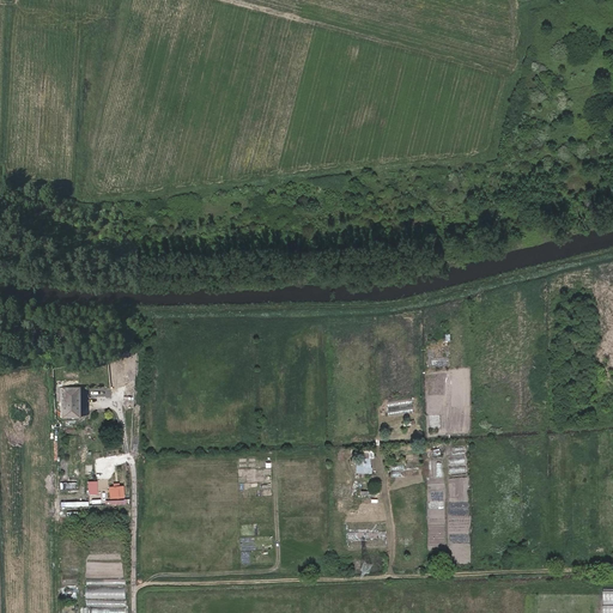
[(125,352),(111,356),(114,364),(127,360),(125,352)]
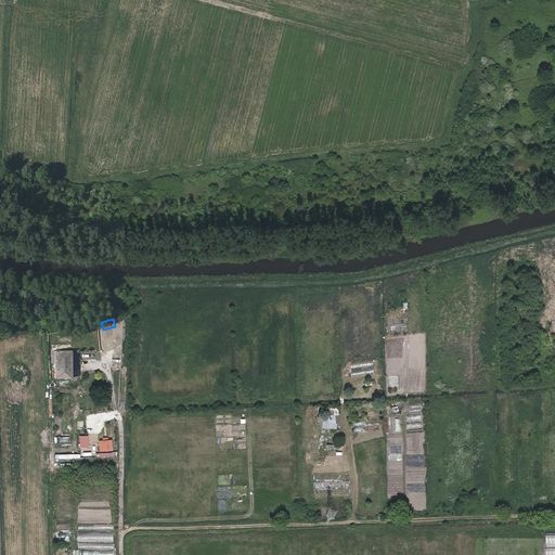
[(72,377),(72,350),(55,350),(55,377),(72,377)]
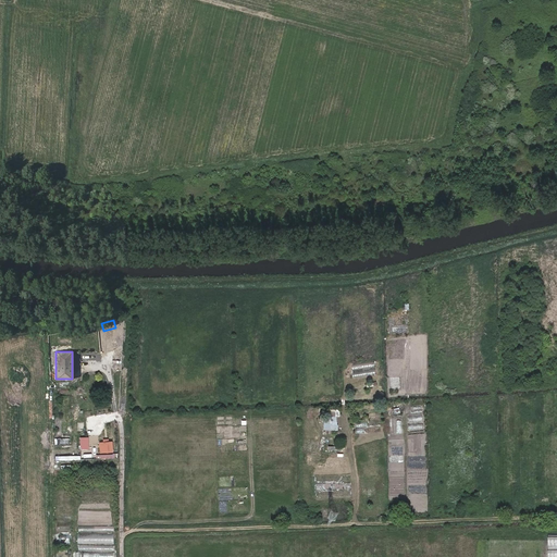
[(418,426),(418,415),(408,415),(408,426),(418,426)]
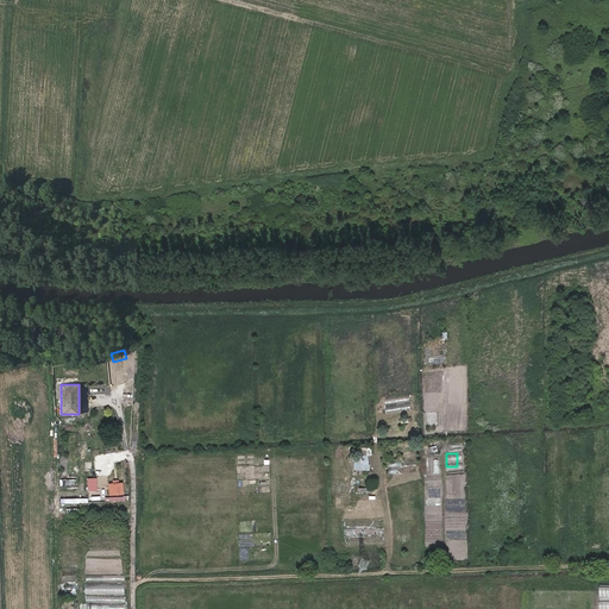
[(355,456),(355,470),(369,470),(369,456),(355,456)]
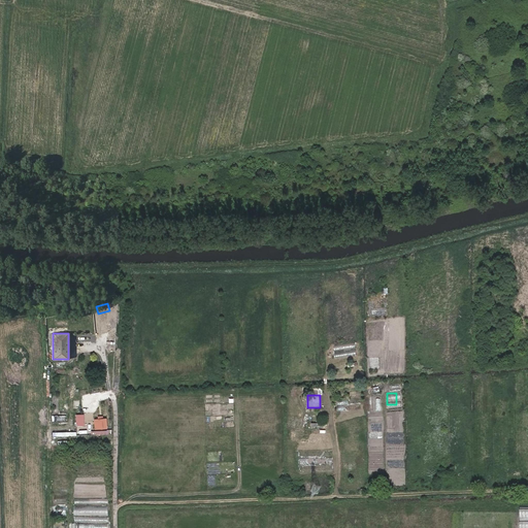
[(370,396),(369,422),(381,423),(382,398),(375,398),(375,396),(370,396)]
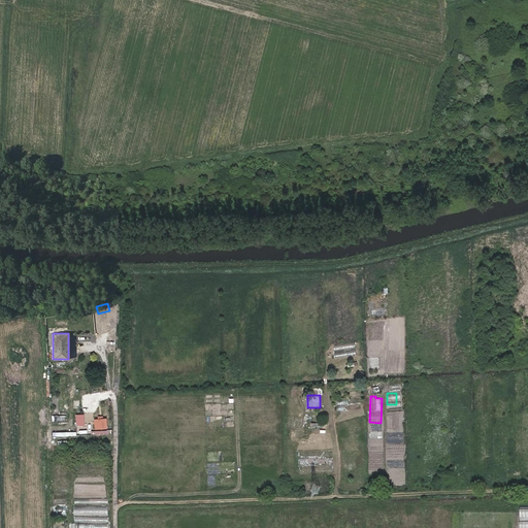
[(349,410),(349,404),(361,403),(360,398),(337,400),(338,411),(349,410)]
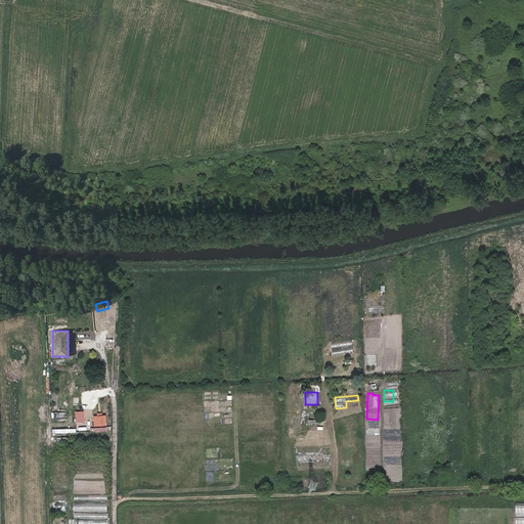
[(76,411),(75,423),(83,423),(83,411),(76,411)]
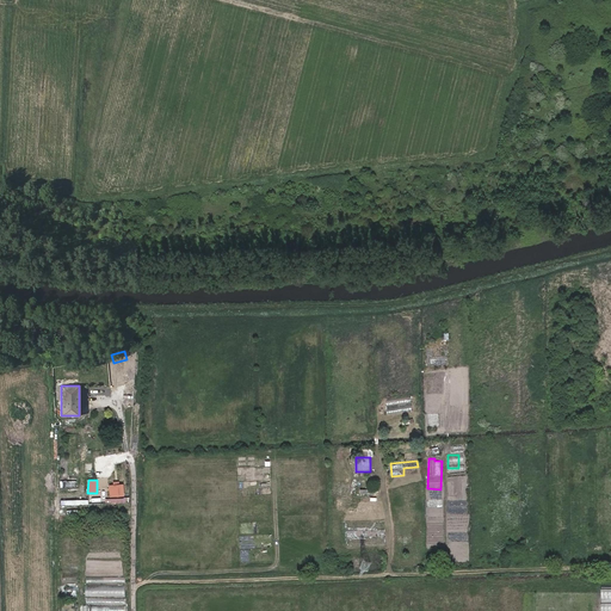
[(123,482),(107,485),(110,498),(125,495),(123,482)]
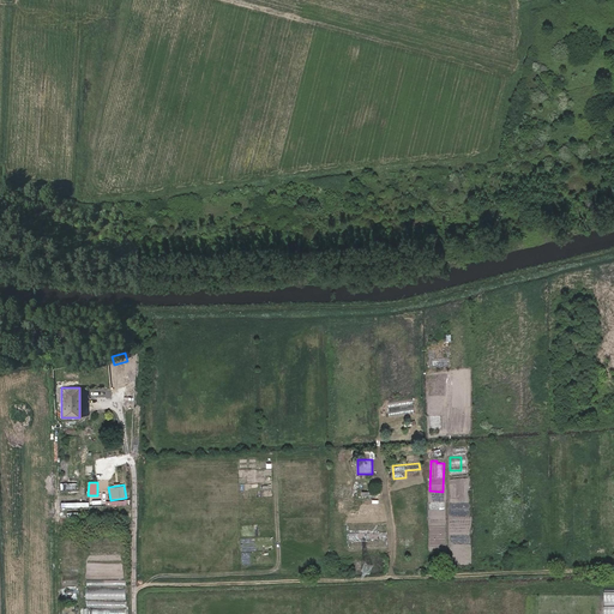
[(86,588),(85,600),(88,600),(88,606),(97,606),(97,600),(115,600),(115,599),(125,599),(126,589),(86,588)]
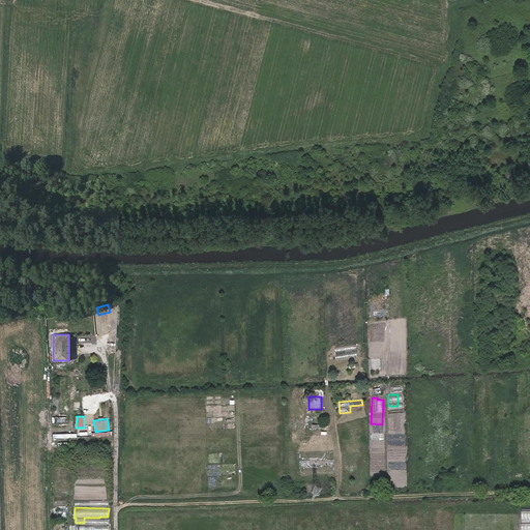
[(53,517),(66,517),(66,508),(53,508),(53,517)]
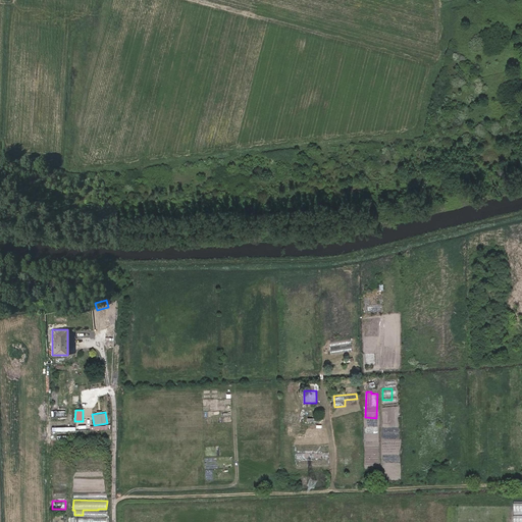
[(521,521),(521,502),(514,502),(513,521),(521,521)]
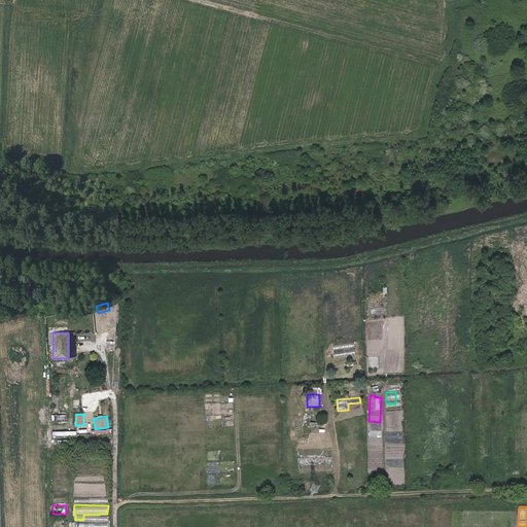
[(462,526),(510,526),(510,512),(463,512),(462,526)]
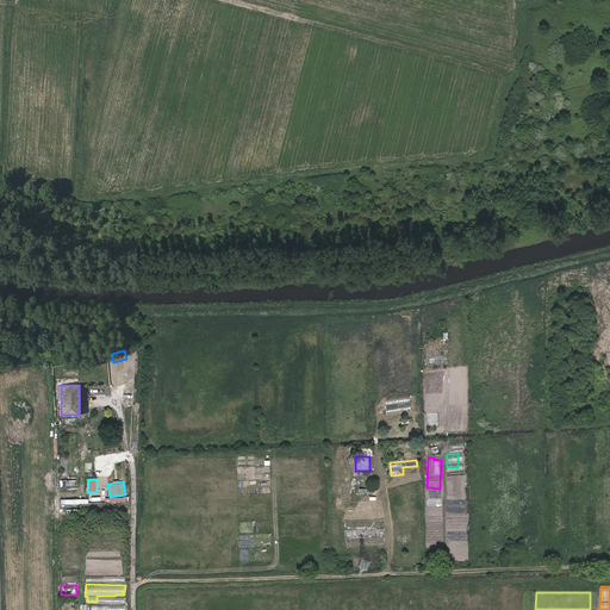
[(167,609),(167,599),(154,599),(153,609),(167,609)]
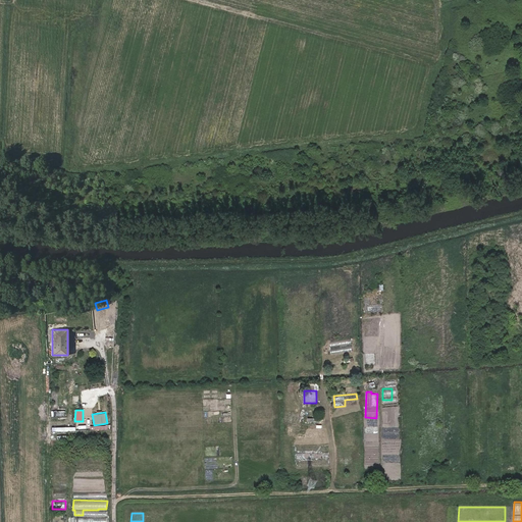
[(158,521),(158,513),(146,513),(146,521),(158,521)]
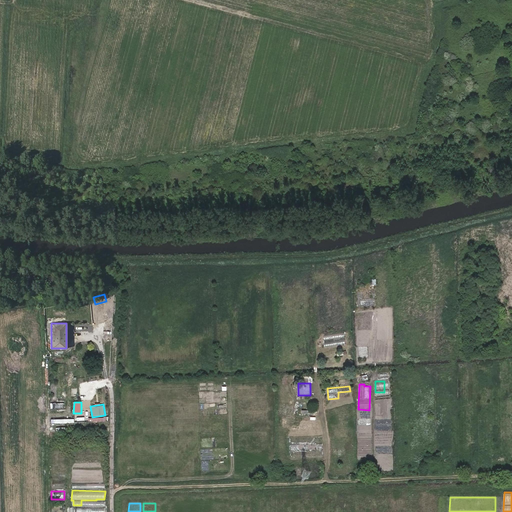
[(169,511),(170,503),(158,503),(158,511),(169,511)]
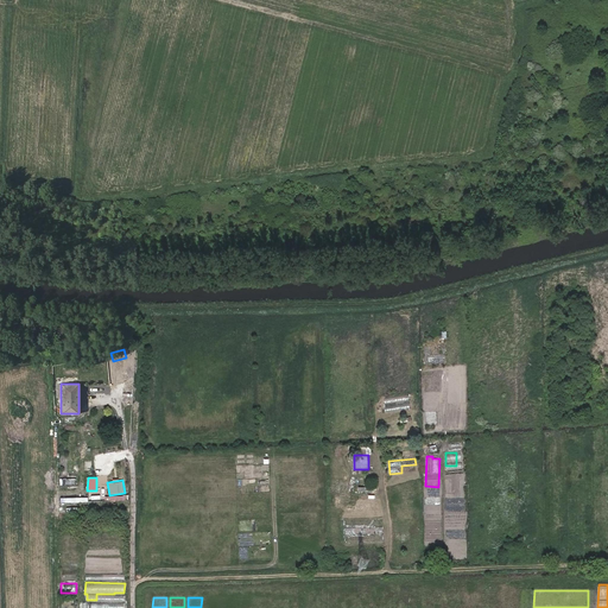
[(219,607),(220,597),(206,597),(204,607),(219,607)]
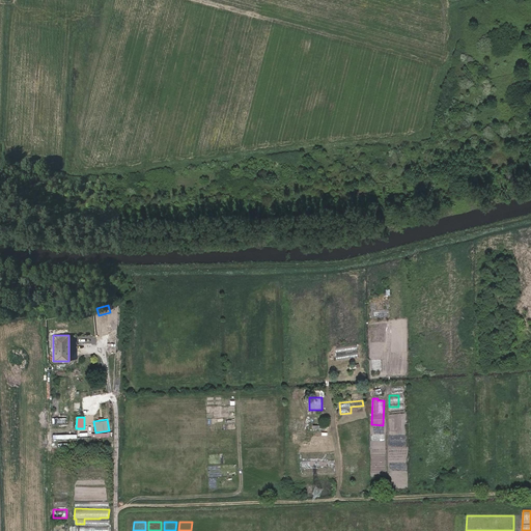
[(194,530),(206,530),(207,522),(195,522),(194,530)]
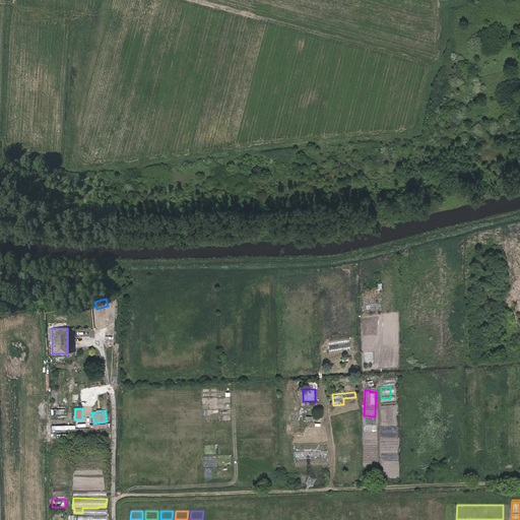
[(217,519),(218,511),(206,511),(205,519),(217,519)]
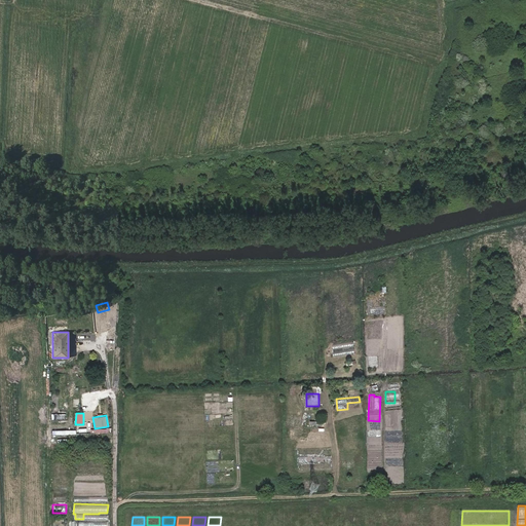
[(223,517),(223,525),(235,525),(235,518),(223,517)]
